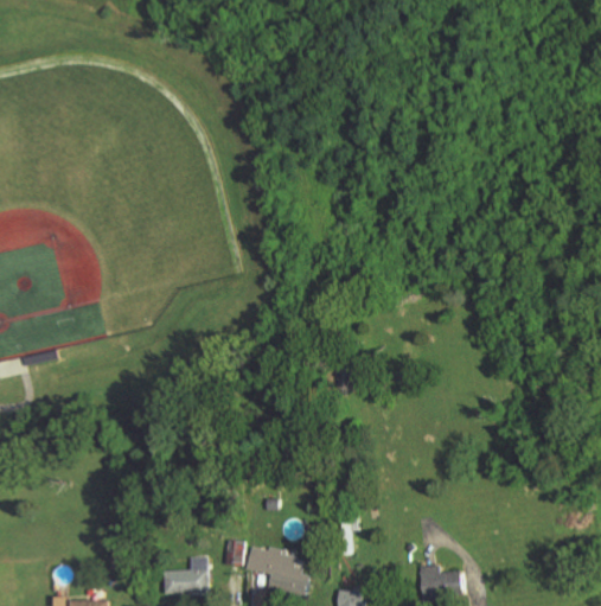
[(223,565),(240,565),(241,541),(224,541),(223,565)]
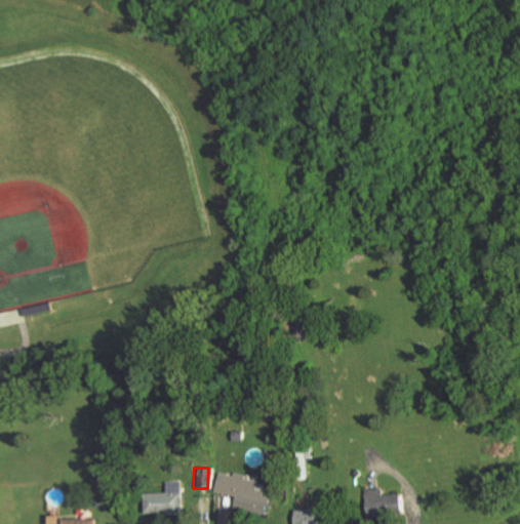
[(230,508),(263,514),(267,495),(251,492),(253,482),(240,479),(241,475),(230,473),(229,476),(214,473),(211,492),(232,496),(230,508)]
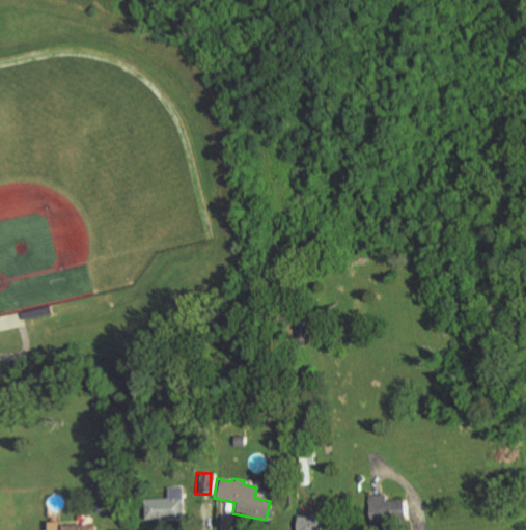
[(141,499),(142,519),(180,518),(178,486),(163,486),(164,498),(141,499)]
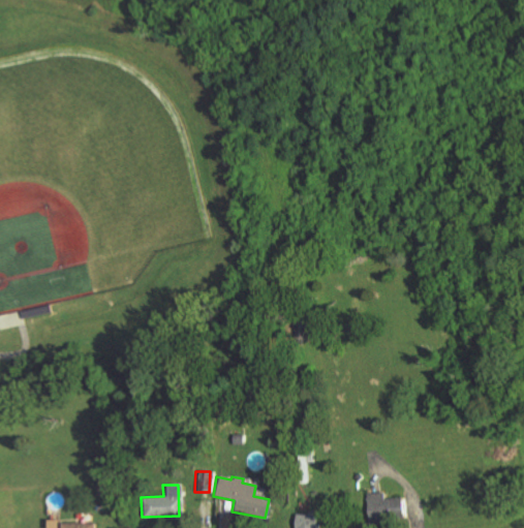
[(403,519),(401,497),(382,498),(382,492),(365,494),(367,522),(403,519)]
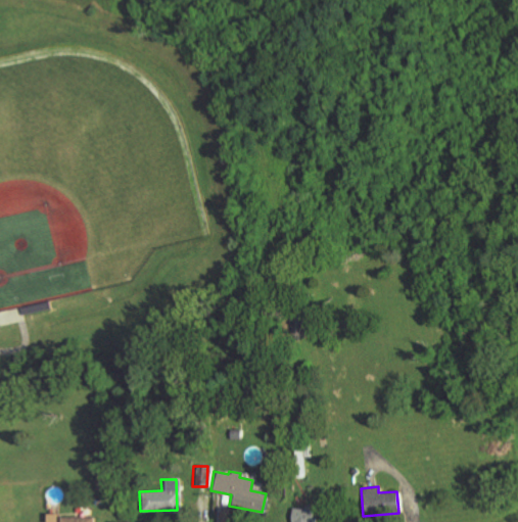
[(312,521),(313,508),(291,508),(290,521),(312,521)]
